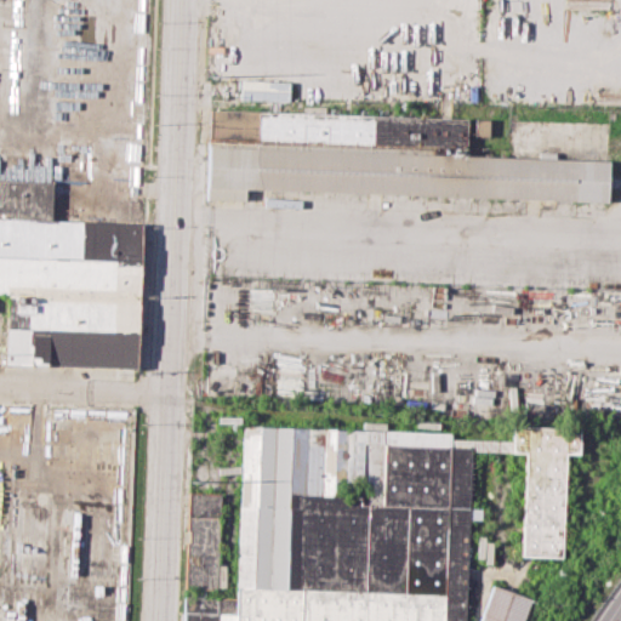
[(17,402),(18,363),(4,363),(4,313),(0,313),(0,0),(147,0),(135,368),(57,365),(56,403),(17,402)]
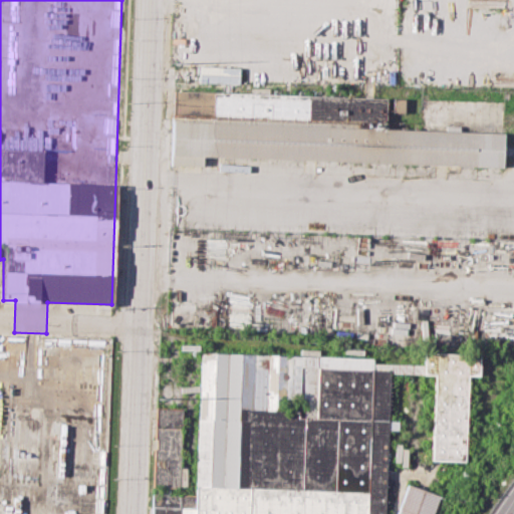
[(174,90),(387,97),(384,130),(504,134),(503,167),(205,156),(204,166),(172,164),(174,90)]
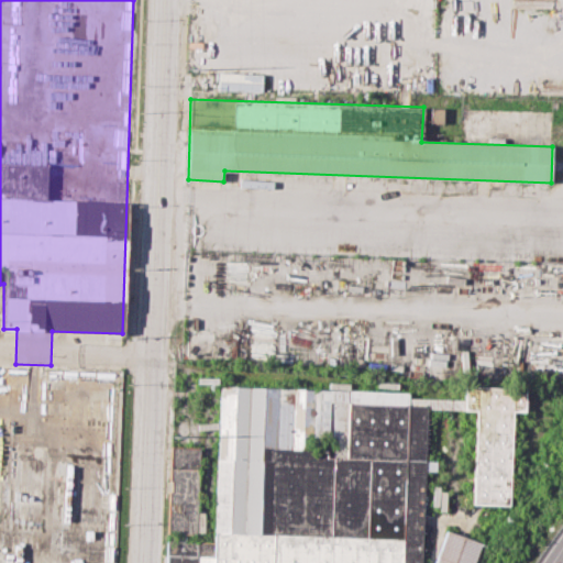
[(0,363),(0,562),(113,562),(123,368),(51,365),(15,364),(0,363)]
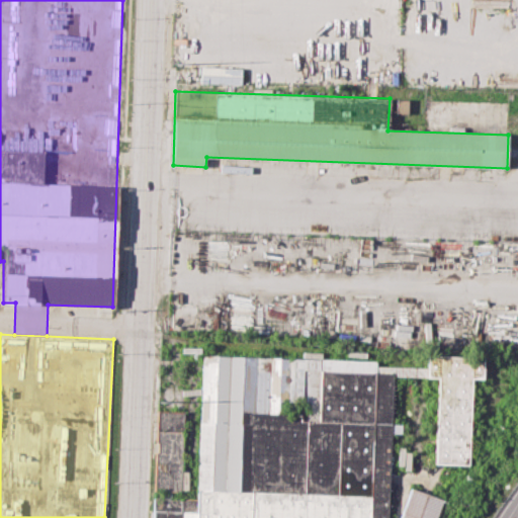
[(152,517),(387,517),(393,375),(440,376),(437,461),(468,462),(471,379),(484,379),(485,357),(427,356),(427,367),(377,366),(377,359),(200,353),(195,498),(173,497),(173,491),(183,492),(186,408),(156,407),(152,517)]
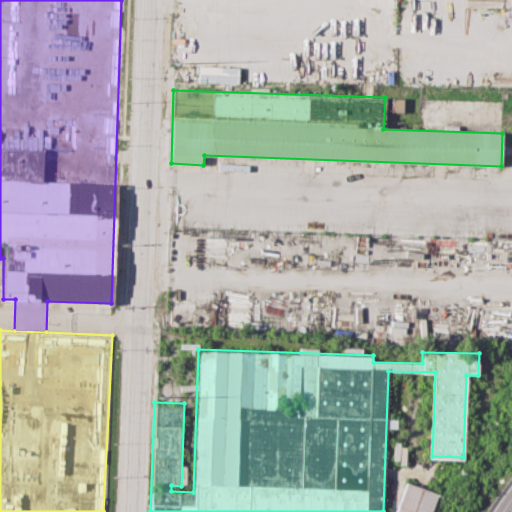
[(395,511),(407,482),(439,495),(432,511),(395,511)]
